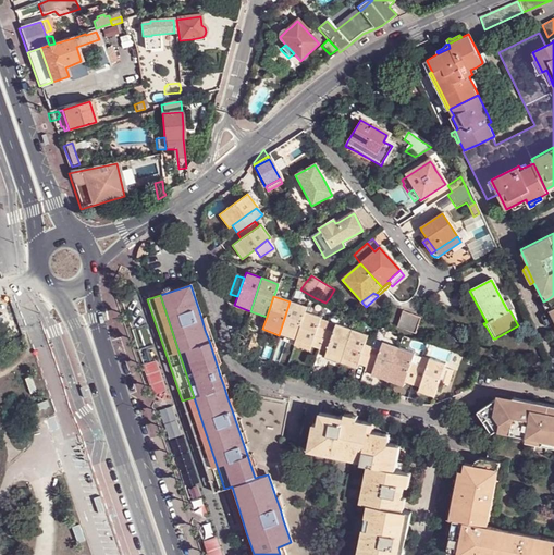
[(306,307),(290,301),(279,335),(294,341),(304,312),(305,308),(306,307)]
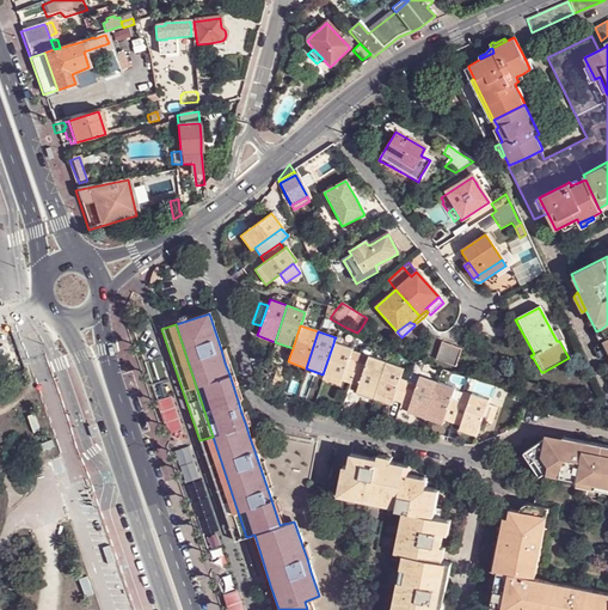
[(333,343),(323,374),(321,379),(338,385),(341,382),(348,360),(351,349),(333,343)]
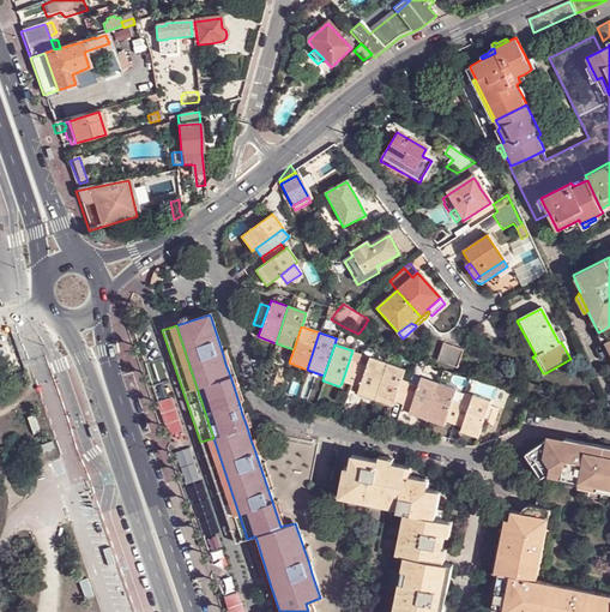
[(438,363),(457,369),(463,352),(444,346),(438,363)]
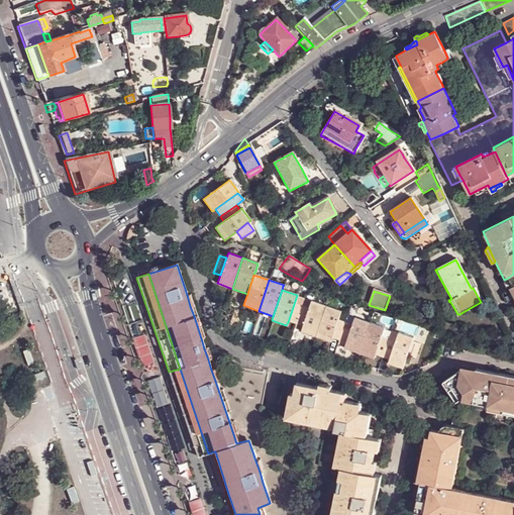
[(311,300),(308,308),(301,327),(300,332),(314,337),(325,306),(311,300)]
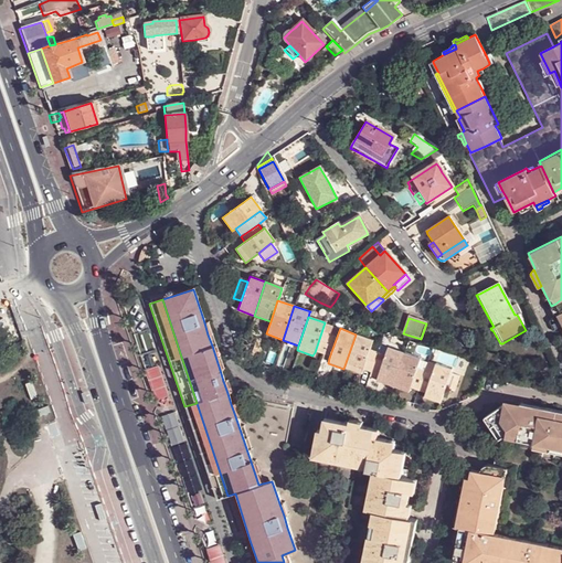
[(329,335),(321,332),(315,352),(321,356),(329,335)]
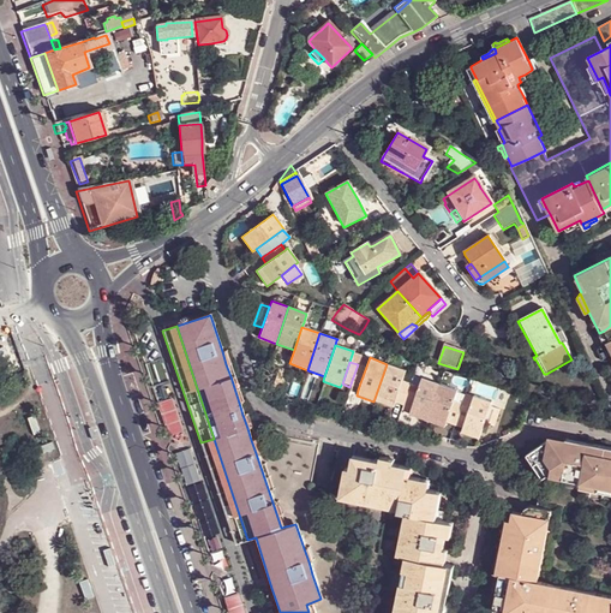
[(366,367),(358,364),(349,387),(358,390),(366,367)]
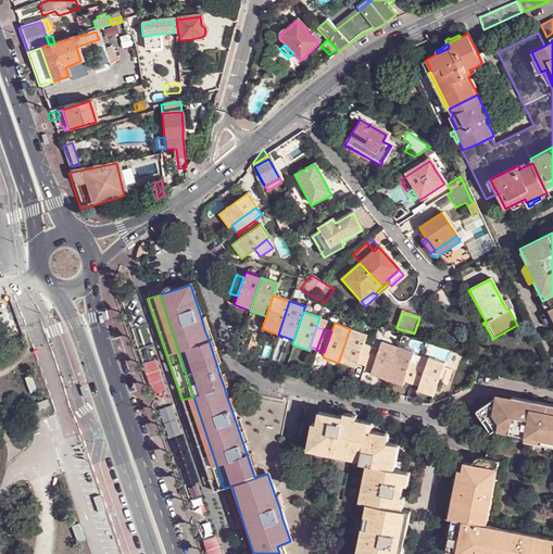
[(366,335),(350,329),(338,363),(354,368),(356,364),(363,344),(366,335)]
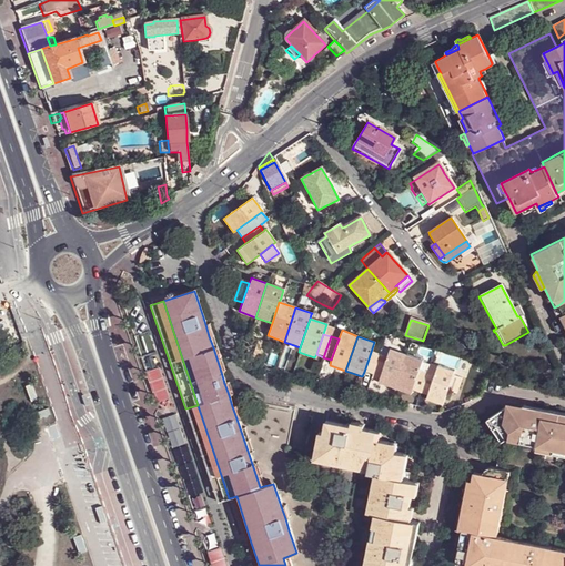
[(260,361),(265,343),(256,340),(251,357),(260,361)]
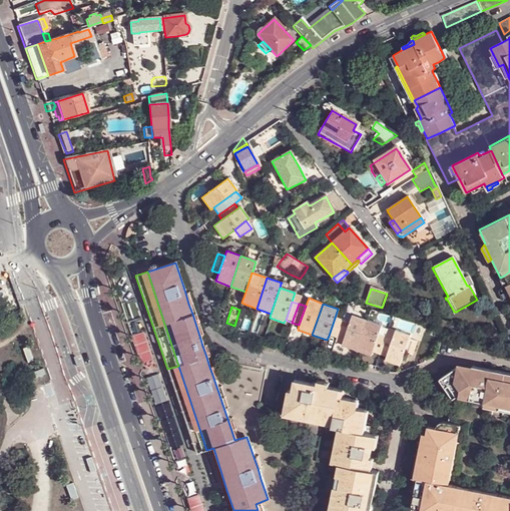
[(192,314),(199,336),(202,335),(195,313),(192,314)]
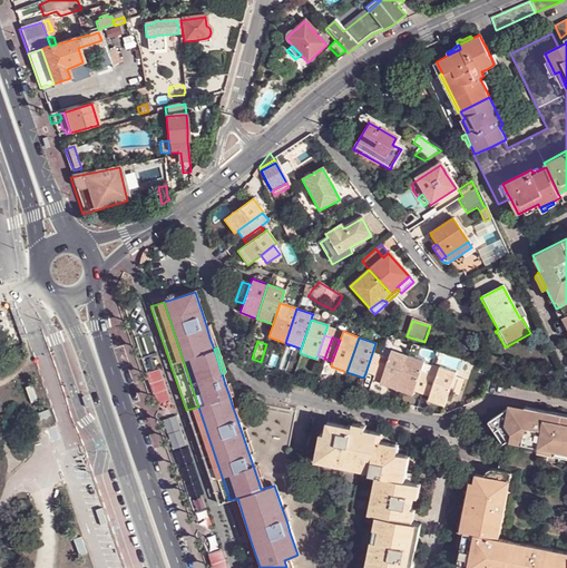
[(390,351),(388,359),(380,379),(379,385),(394,390),(406,355),(390,351)]
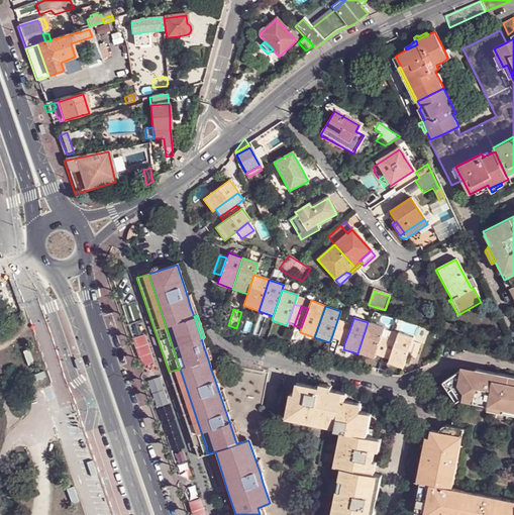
[(343,322),(337,320),(331,338),(337,341),(343,322)]
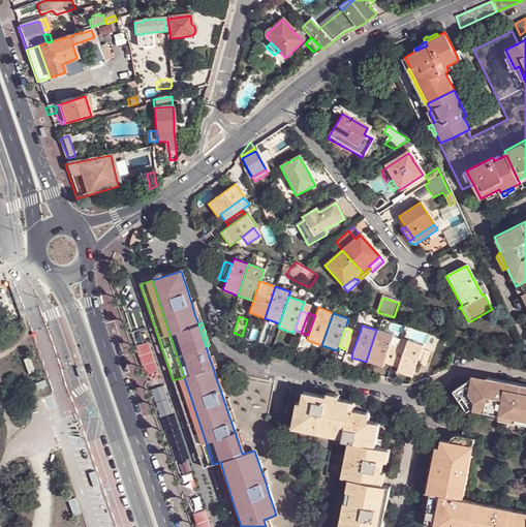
[(246,345),(254,348),(259,332),(252,329),(246,345)]
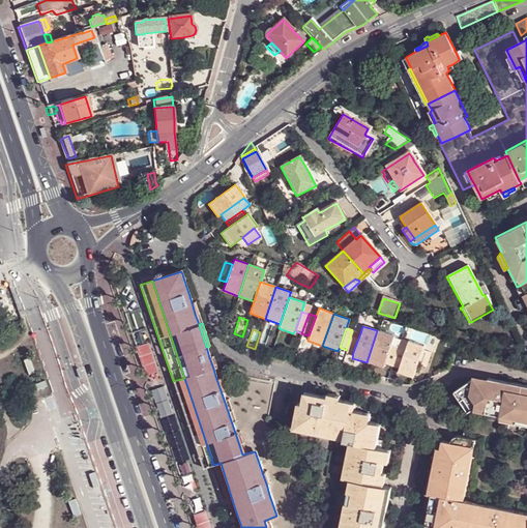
[(346,350),(353,352),(360,333),(352,330),(346,350)]
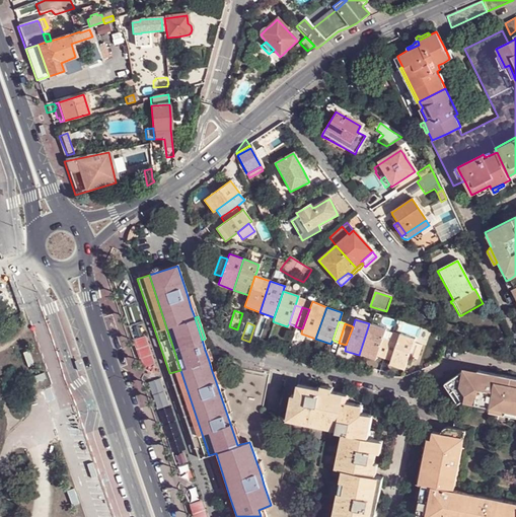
[(385,329),(369,323),(359,355),(374,361),(375,357),(382,339),(385,329)]
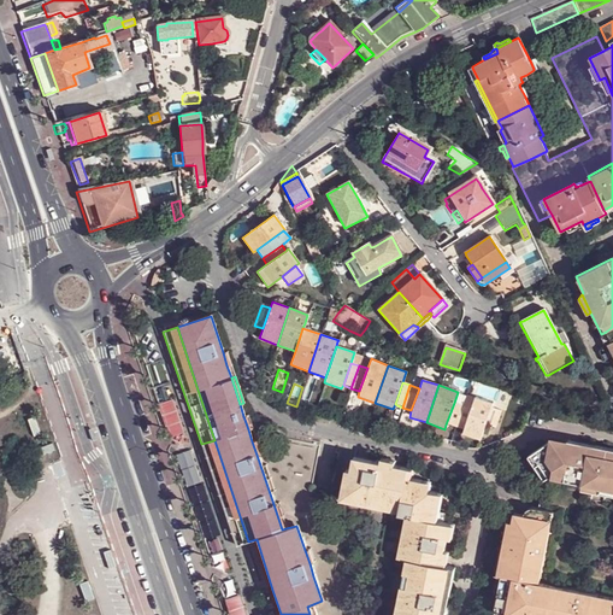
[(296,406),(305,409),(312,391),(302,387),(296,406)]
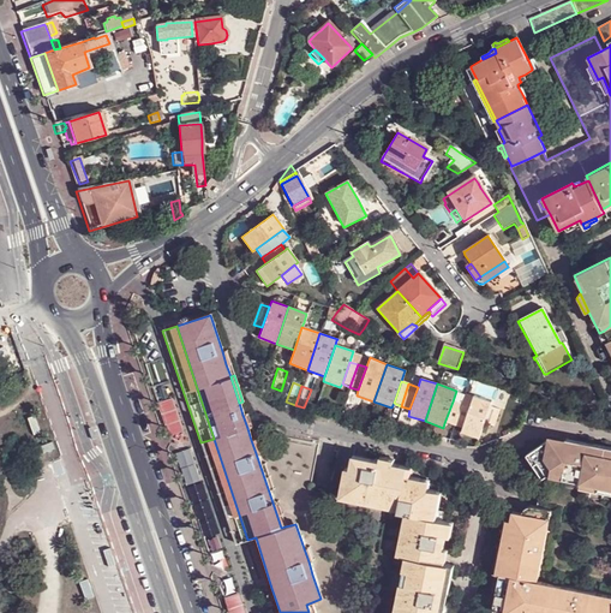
[(460,433),(478,440),(484,423),(492,426),(498,410),(489,406),(490,402),(473,396),(468,408),(460,404),(453,427),(461,429),(460,433)]
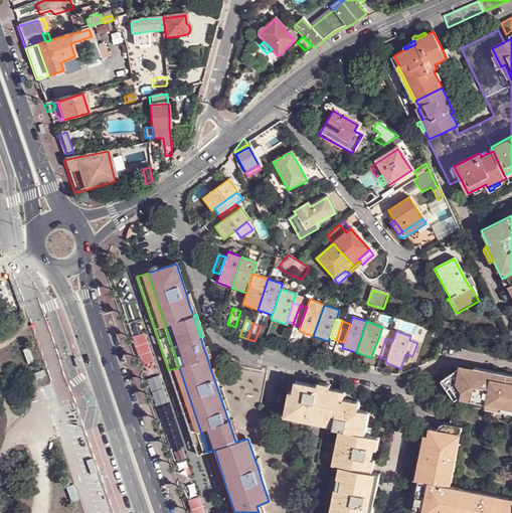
[(134,336),(136,353),(146,352),(145,336),(134,336)]
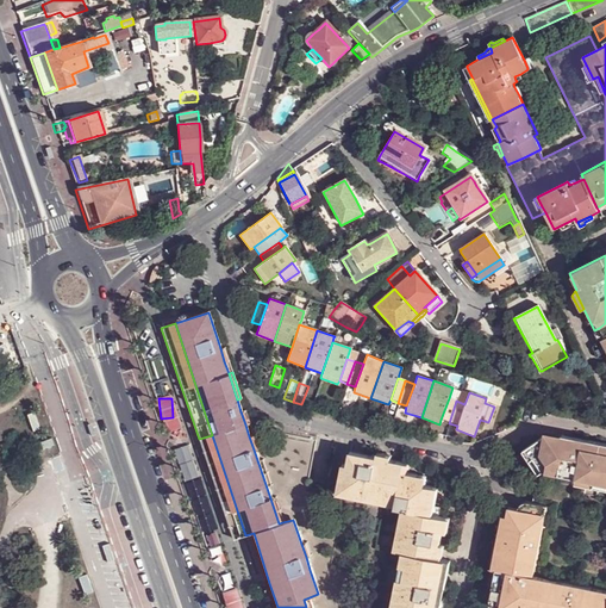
[(441,420),(449,423),(456,401),(449,398),(441,420)]
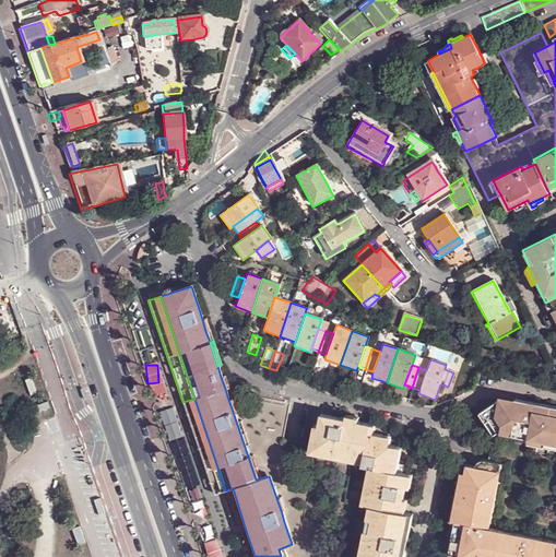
[(182,402),(214,495),(225,490),(194,399),(182,402)]
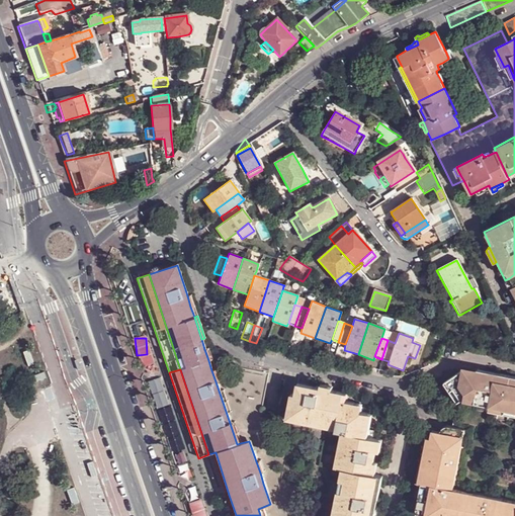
[(514,378),(504,376),(486,372),(482,373),(481,378),(477,377),(477,374),(460,371),(442,383),(447,393),(451,391),(458,402),(460,401),(479,404),(480,402),(489,404),(488,406),(496,408),(496,409),(512,412),(514,412),(514,378)]
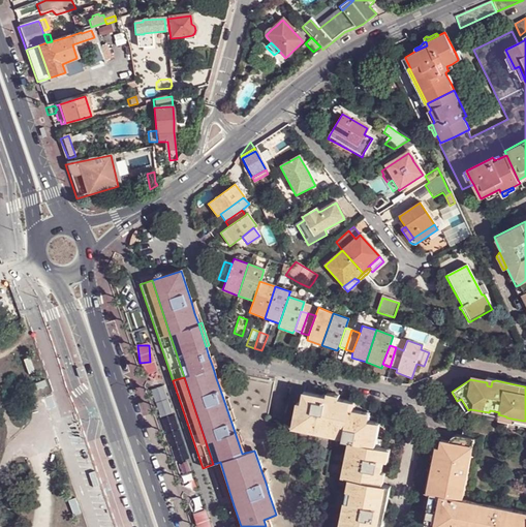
[(340,477),(347,479),(345,491),(349,492),(347,503),(343,502),(337,526),(376,526),(385,487),(381,486),(377,485),(380,472),(382,462),(384,450),(373,447),(377,424),(367,421),(368,413),(351,410),(347,409),(349,402),(338,399),(325,397),(302,392),(299,403),(295,424),(290,423),(290,429),(341,439),(341,441),(347,442),(340,477)]
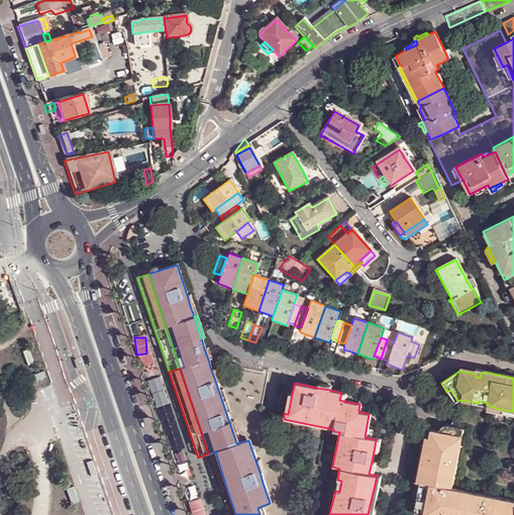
[(513,514),(513,476),(483,471),(484,467),(493,411),(457,404),(453,406),(451,413),(448,431),(444,430),(440,430),(437,433),(435,436),(428,435),(427,440),(418,487),(415,511),(416,514),(513,514)]
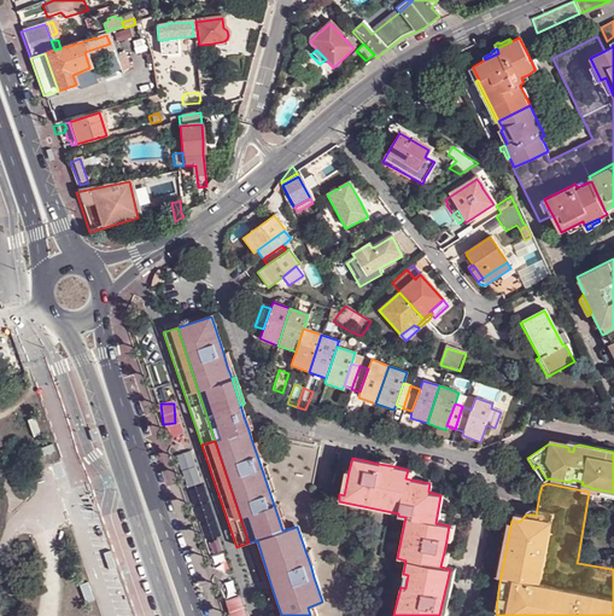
[(274,505),(282,530),(286,529),(278,504),(274,505)]
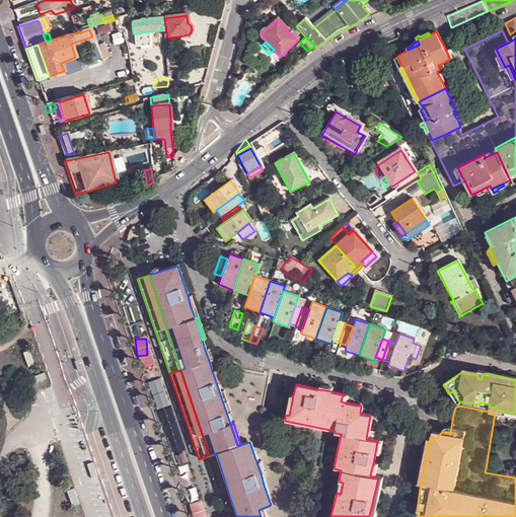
[(420,489),(429,442),(426,441),(417,488),(420,489)]
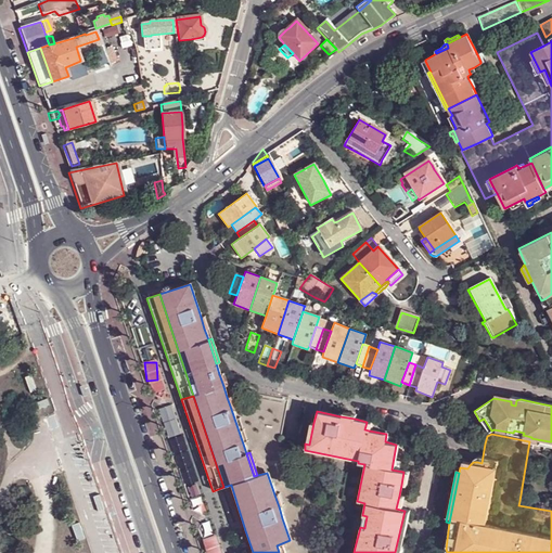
[(399,552),(408,512),(405,511),(395,552),(399,552)]
